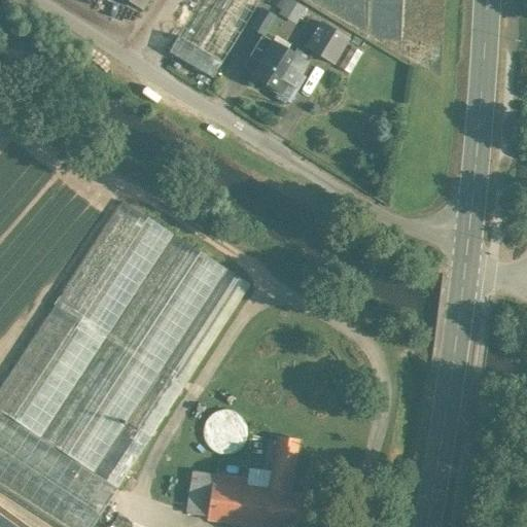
[(125,0),(142,10),(147,0),(125,0)]
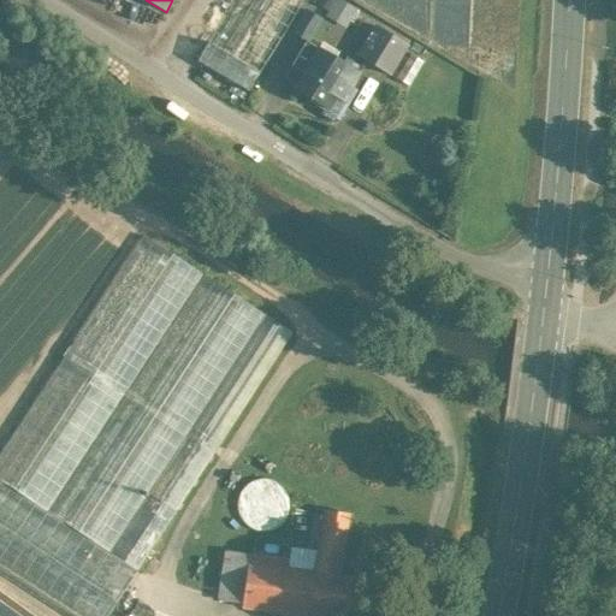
[(234,0),(208,43),(207,43),(196,61),(249,93),(260,75),(259,73),(302,0),(234,0)]
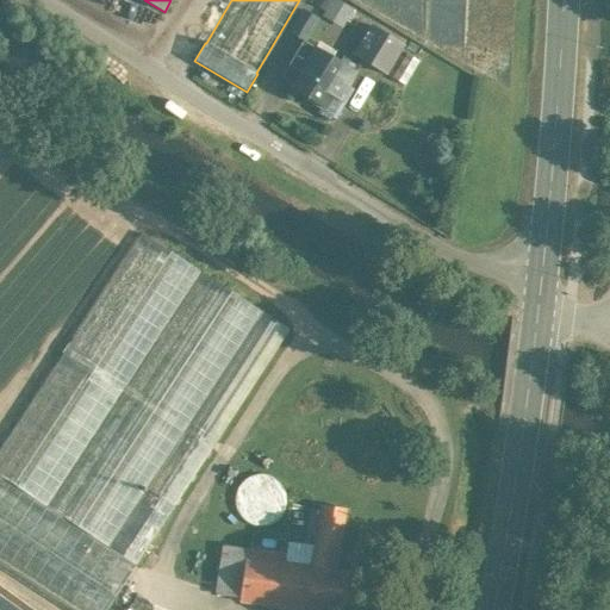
[(209,0),(200,16),(211,23),(224,0),(209,0)]
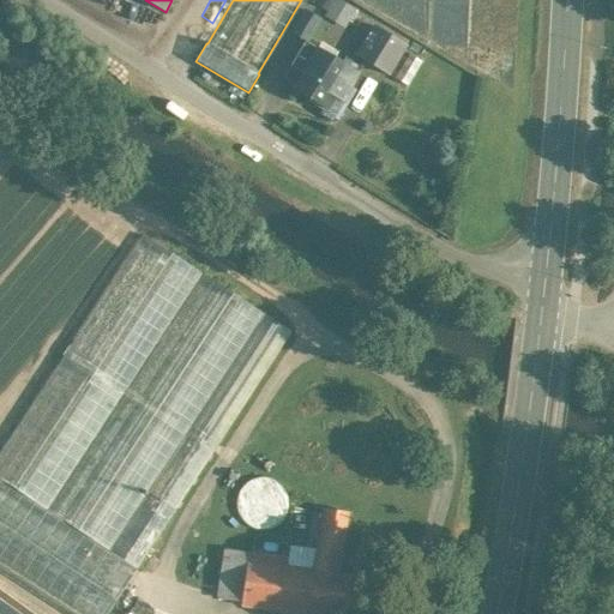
[(320,19),(306,11),(292,34),(305,42),(306,43),(307,42),(320,19)]
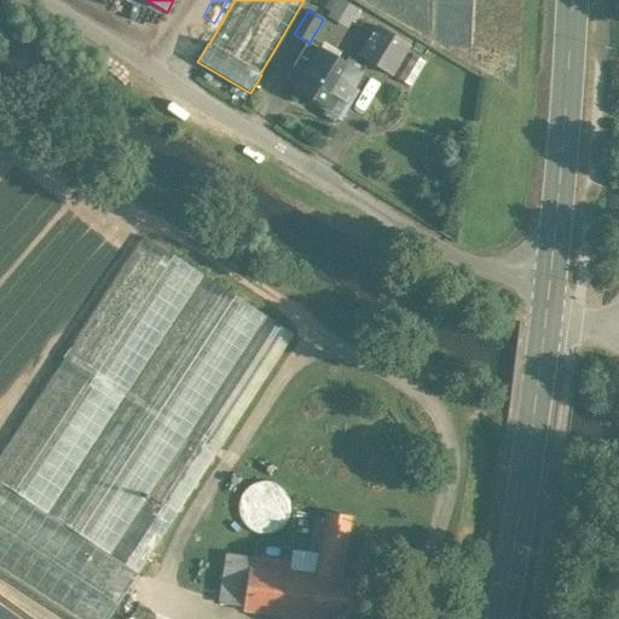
[(410,46),(377,27),(359,57),(392,76),(410,46)]
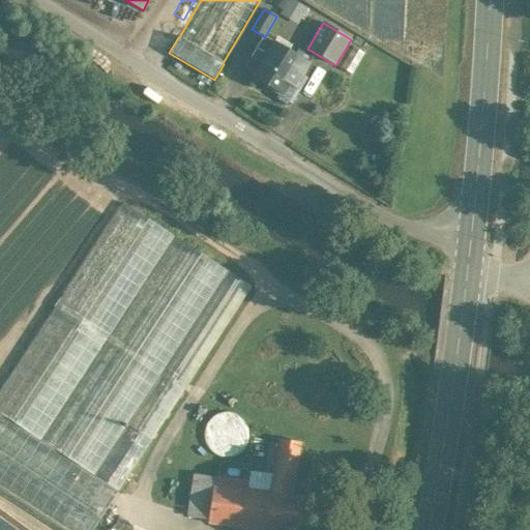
[(310,63),(274,41),(265,36),(264,37),(263,36),(245,65),(246,70),(254,75),(253,77),(267,86),(266,87),(277,94),(275,98),(287,106),(291,105),(300,90),(295,87),(310,63)]
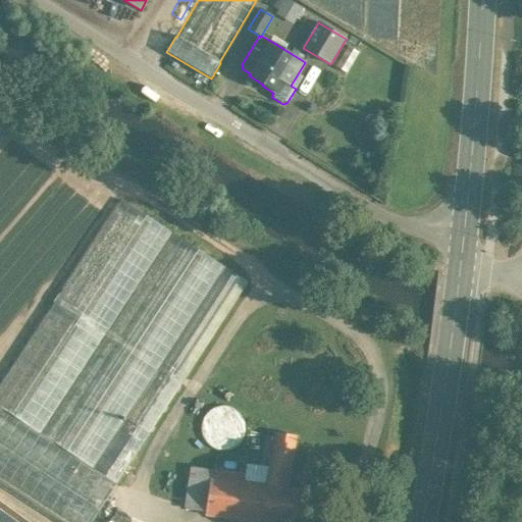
[(348,46),(335,67),(346,73),(358,52),(348,46)]
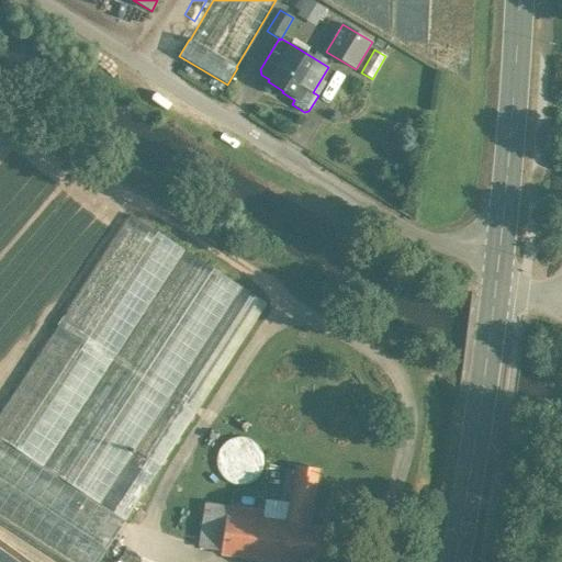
[(98,561),(267,304),(130,215),(0,413),(0,517),(68,561),(98,561)]
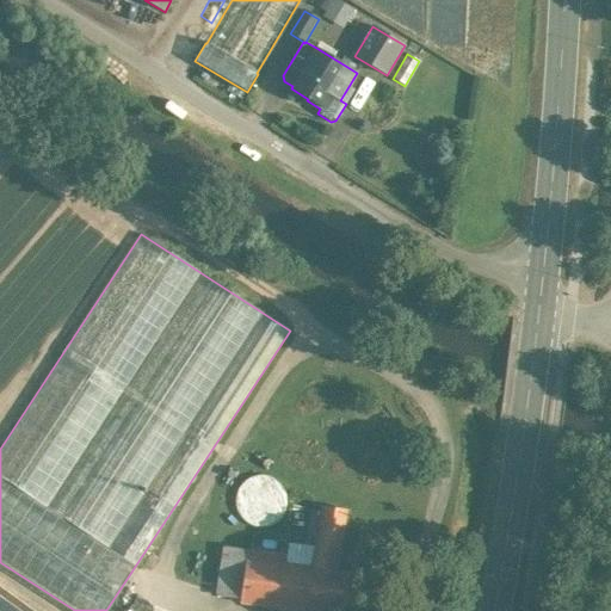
[(278,520),(276,476),(241,479),(244,523),(278,520)]
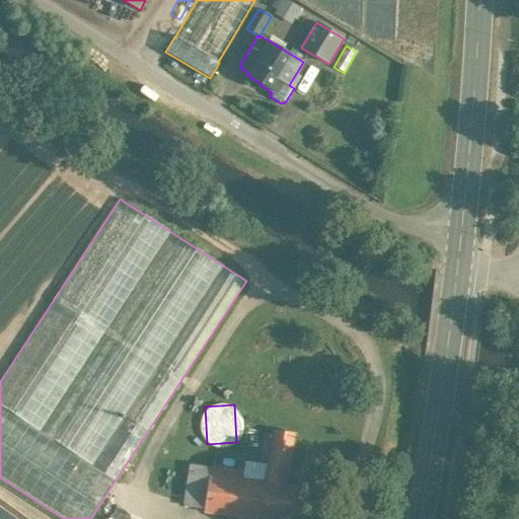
[(294,434),(273,430),(266,475),(261,475),(260,482),(286,486),(294,434)]
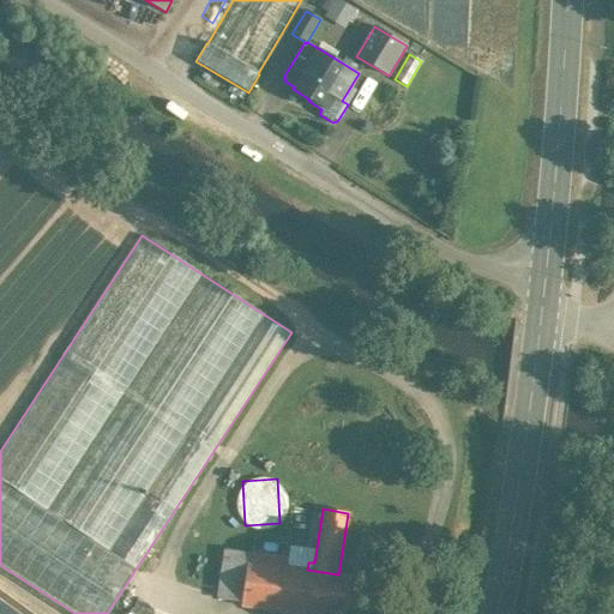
[(250,553),(224,549),(217,597),(241,601),(248,561),(250,553)]
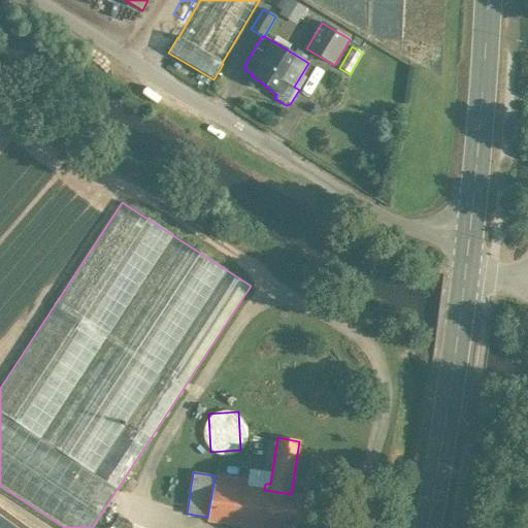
[(248,480),(215,475),(213,483),(246,488),(248,480)]
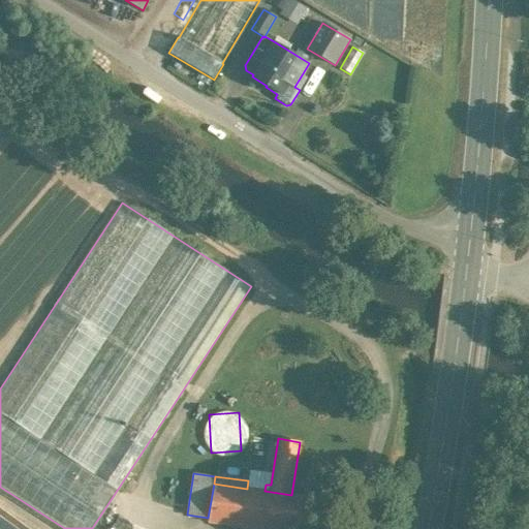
[(247,489),(214,484),(208,518),(208,522),(242,527),(247,489)]
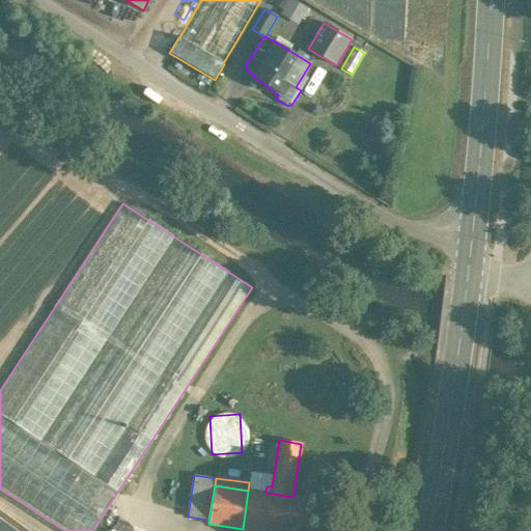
[(266,493),(248,491),(243,529),(258,530),(289,530),(295,497),(292,497),(266,493)]
